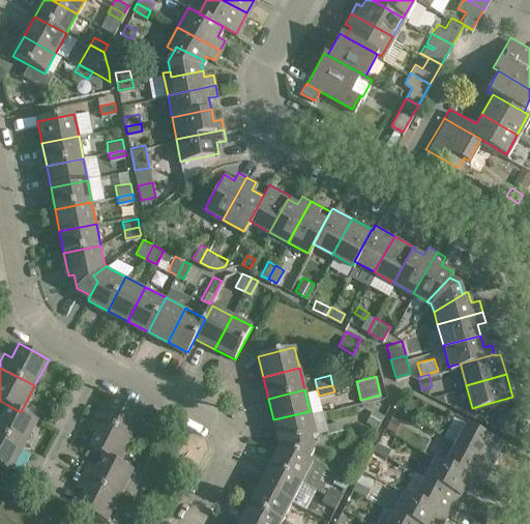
[(130,434),(144,408),(115,393),(108,407),(99,403),(93,414),(130,434)]
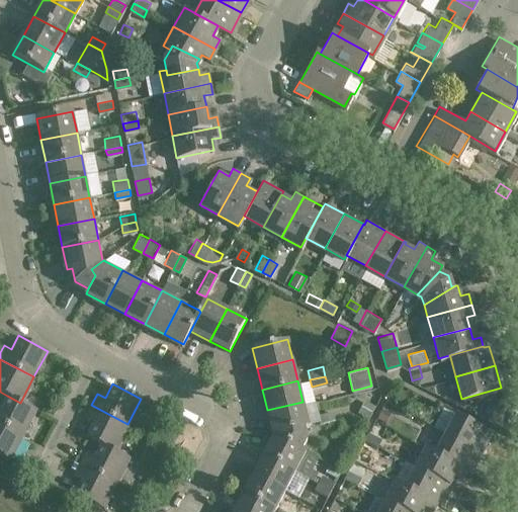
[(394,395),(402,400),(408,390),(399,386),(394,395)]
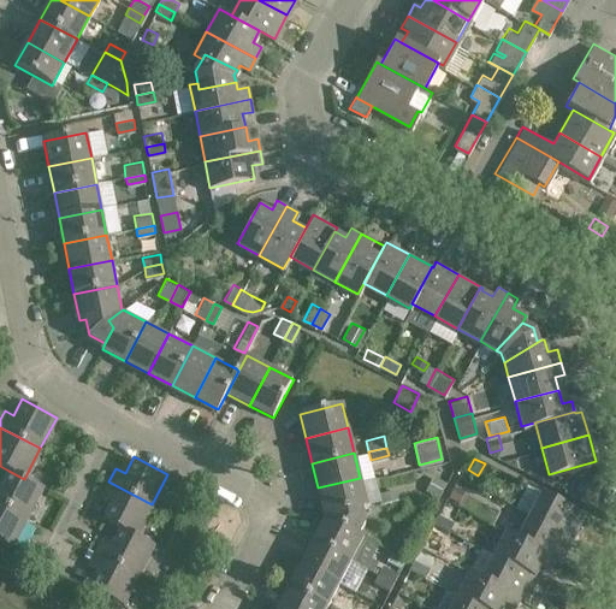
[(0,503),(27,518),(41,488),(24,479),(9,471),(0,486),(0,503)]
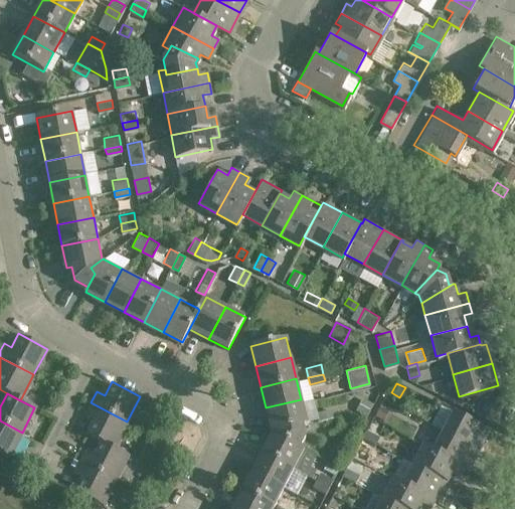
[(501,402),(488,395),(478,414),(491,421),(501,402)]
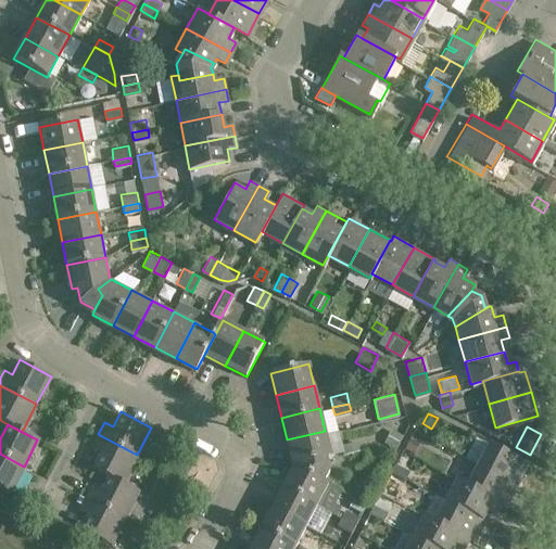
[(391,428),(383,441),(395,447),(403,434),(391,428)]
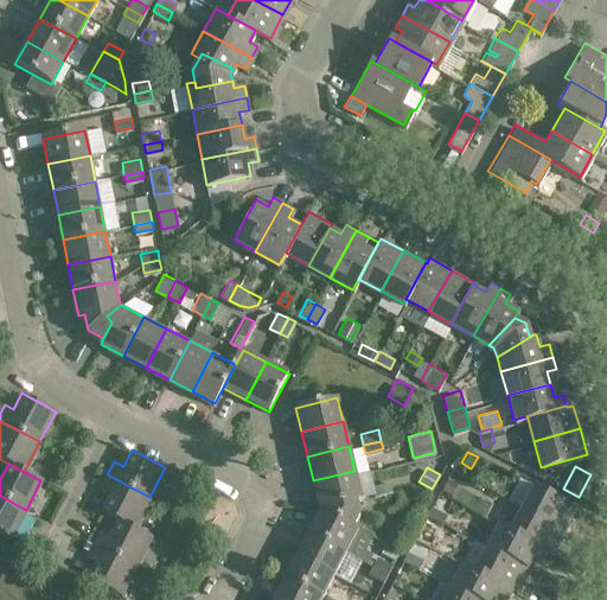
[(313,484),(320,509),(339,511),(338,518),(355,527),(353,523),(358,514),(356,500),(362,499),(356,473),(313,484)]
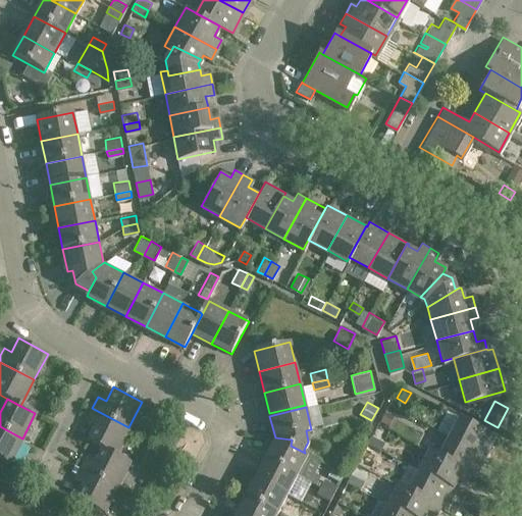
[(128,427),(92,408),(86,419),(95,423),(88,436),(102,445),(102,446),(116,453),(128,427)]
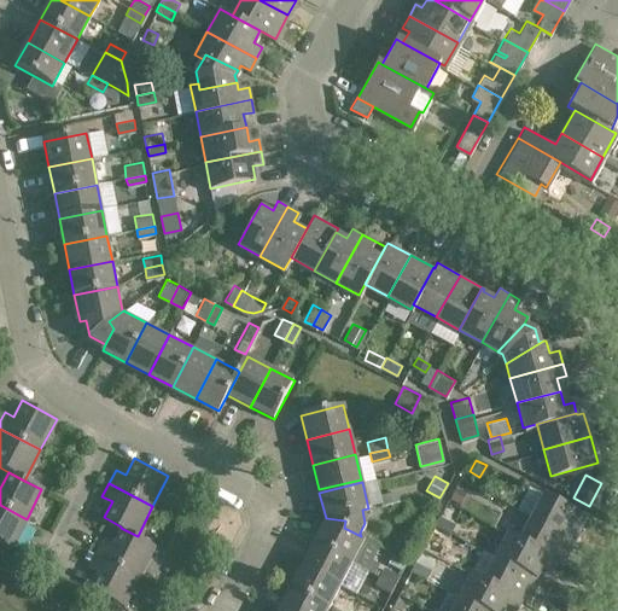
[(466,492),(456,486),(450,496),(460,502),(466,492)]
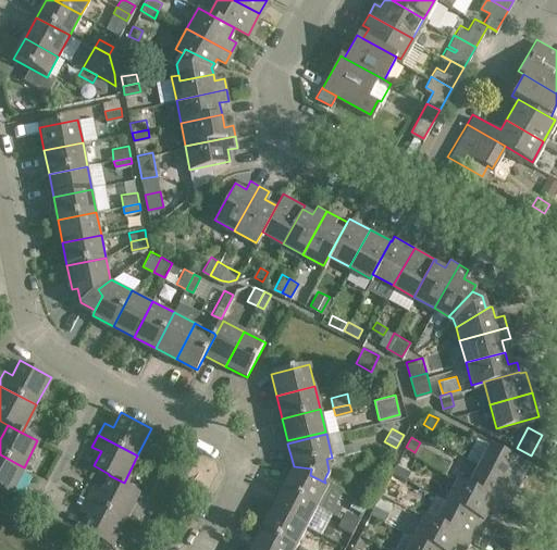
[(343,444),(345,452),(360,449),(358,440),(343,444)]
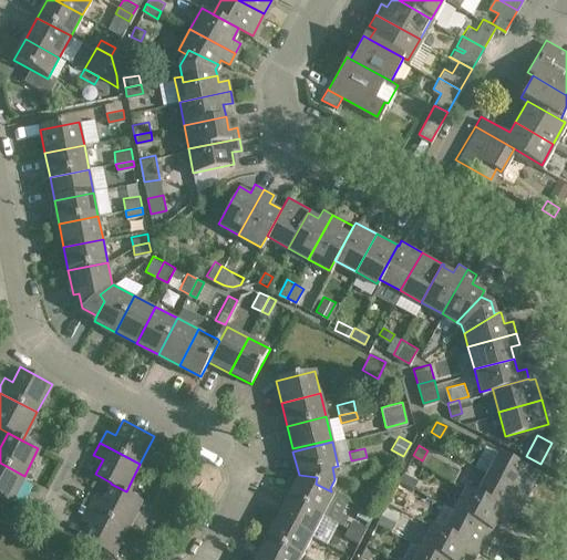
[(498,450),(487,472),(526,491),(537,470),(498,450)]
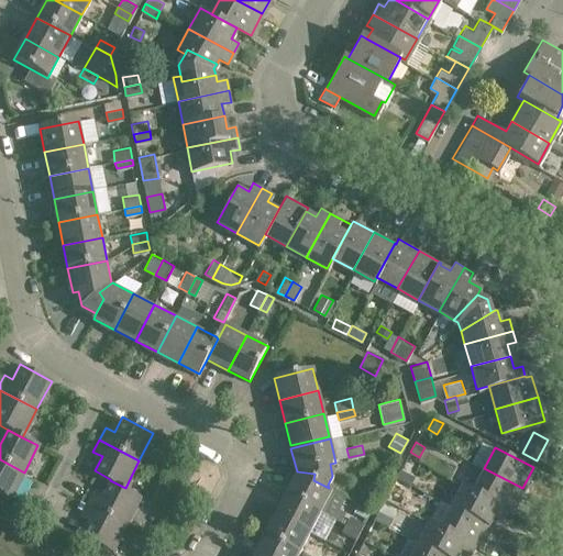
[(0,459),(0,493),(10,499),(24,473),(0,459)]
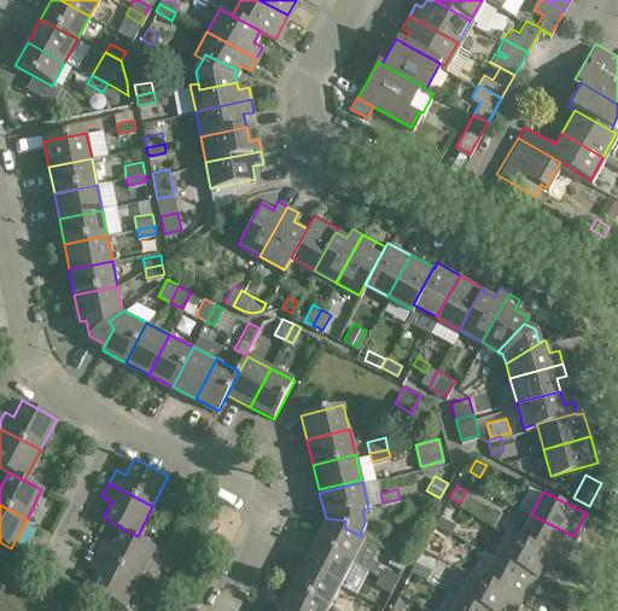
[(449,531),(454,522),(439,515),(435,524),(436,524),(449,531)]
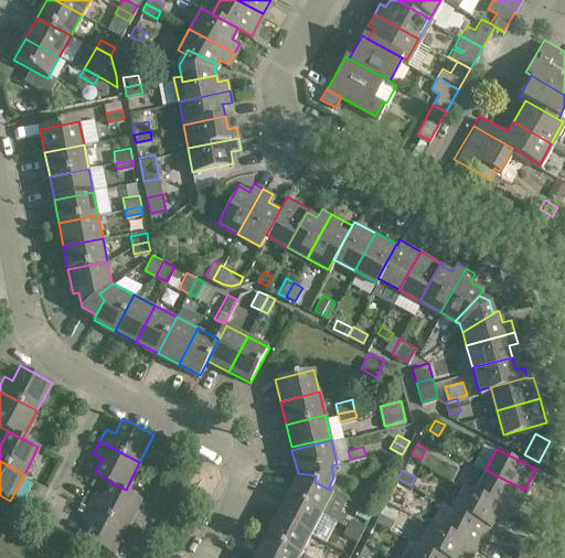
[(486,470),(475,491),(475,492),(509,508),(513,511),(524,490),(486,470)]
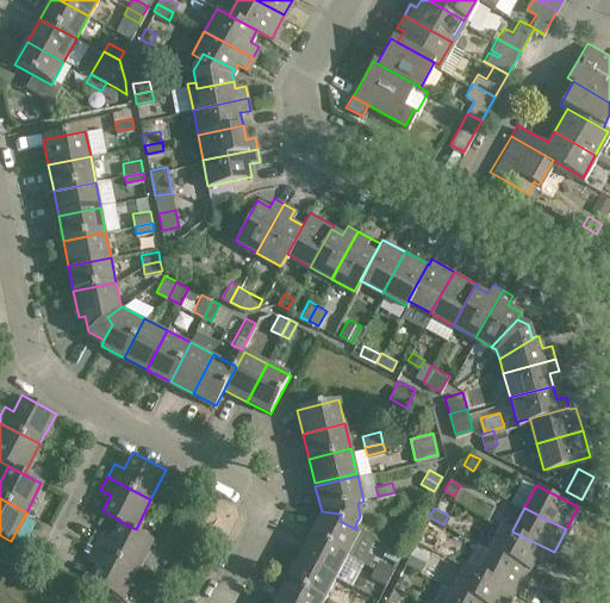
[(322,511),(310,533),(347,553),(358,534),(356,529),(340,521),(341,514),(322,511)]
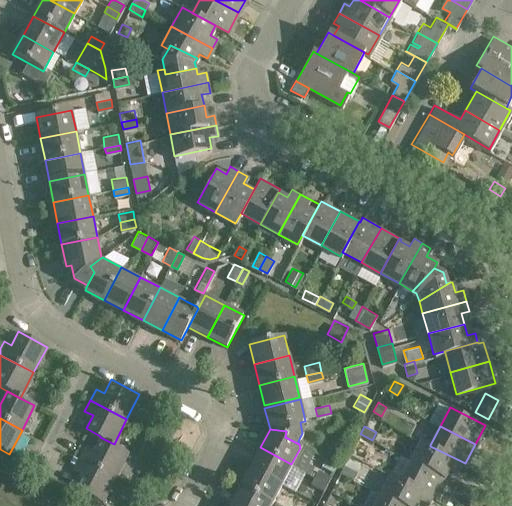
[(115,477),(129,451),(114,444),(100,437),(93,450),(85,446),(79,458),(115,477)]
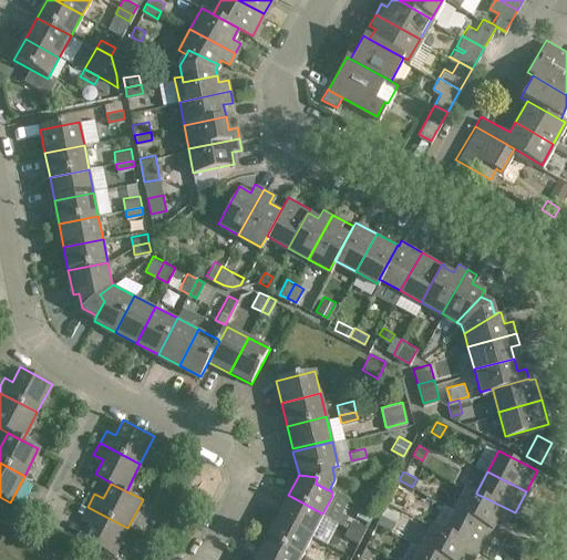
[(465,487),(454,508),(490,527),(495,516),(505,521),(511,510),(476,494),(476,493),(465,487)]
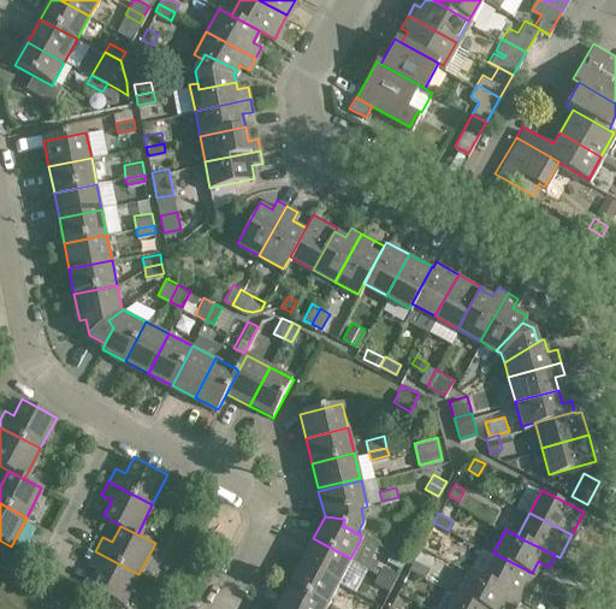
[(313,538),(302,561),(339,580),(350,559),(313,538)]
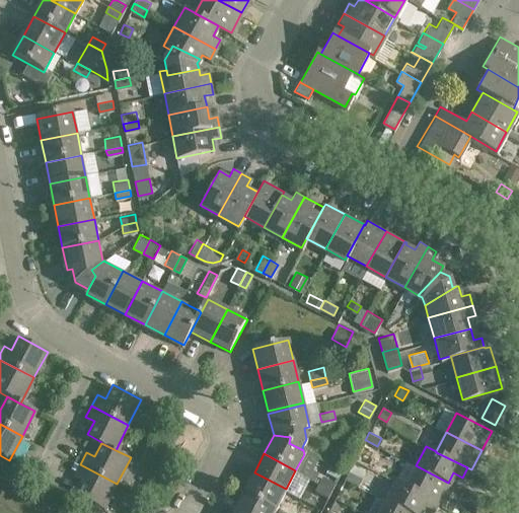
[(368,464),(355,458),(349,470),(362,478),(368,464)]
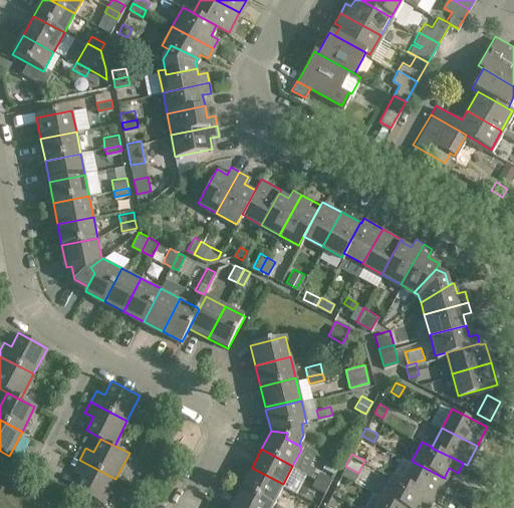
[(74,458),(70,464),(75,466),(79,460),(74,458)]
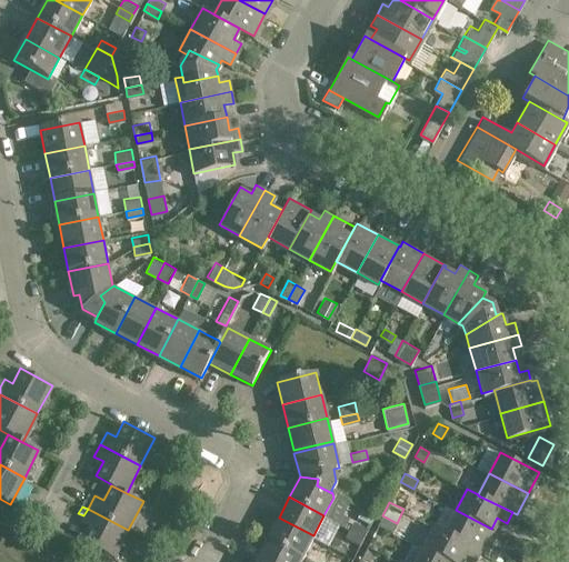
[(128,530),(88,509),(83,515),(80,522),(90,527),(82,542),(113,559),(128,530)]
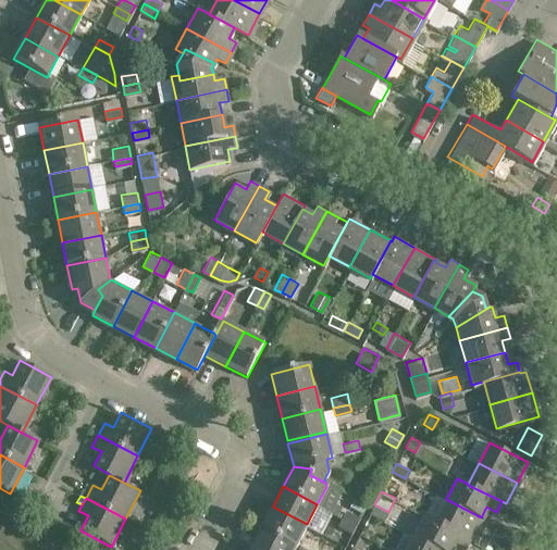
[(446,499),(435,521),(473,540),(484,520),(481,517),(446,499)]
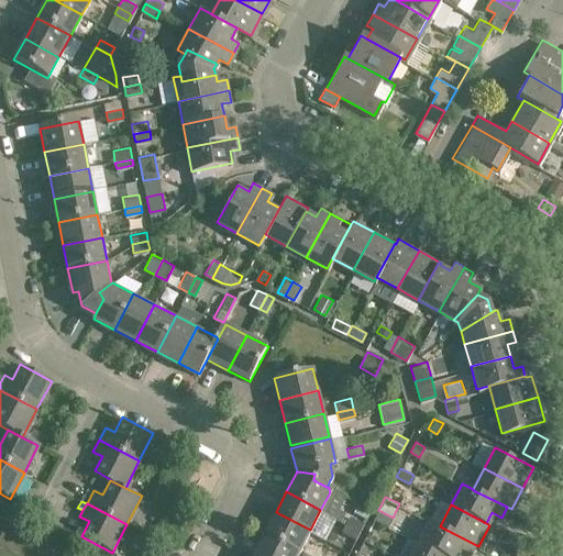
[(276,512),(264,533),(298,551),(310,530),(276,512)]
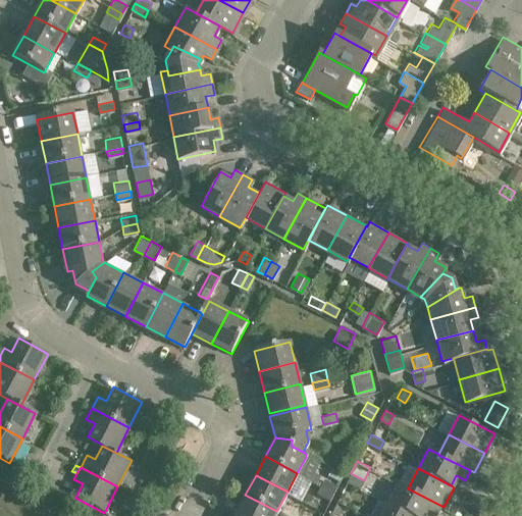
[(324,476),(320,484),(334,492),(337,484),(324,476)]
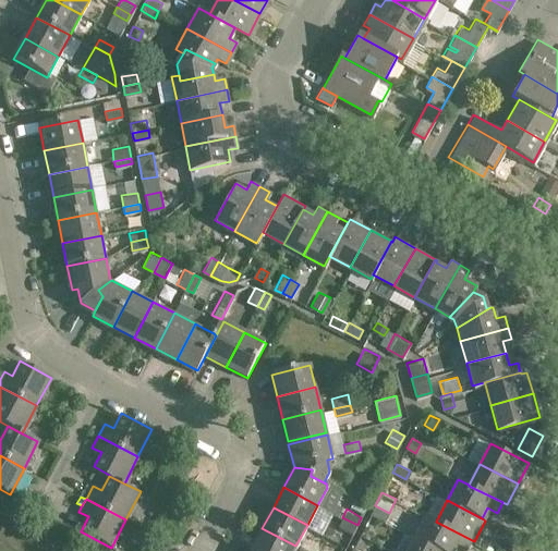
[(425,515),(414,536),(414,537),(441,550),(451,550),(455,545),(463,549),(468,539),(474,541),(436,522),(425,515)]
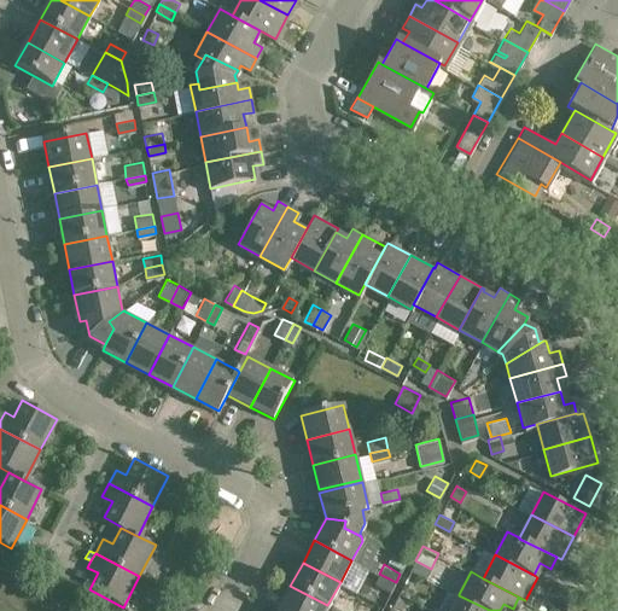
[(396,582),(379,574),(374,582),(391,591),(396,582)]
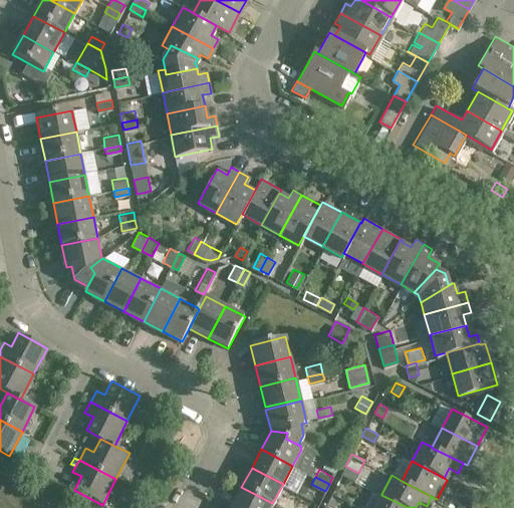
[(125,485),(120,495),(131,500),(136,490),(125,485)]
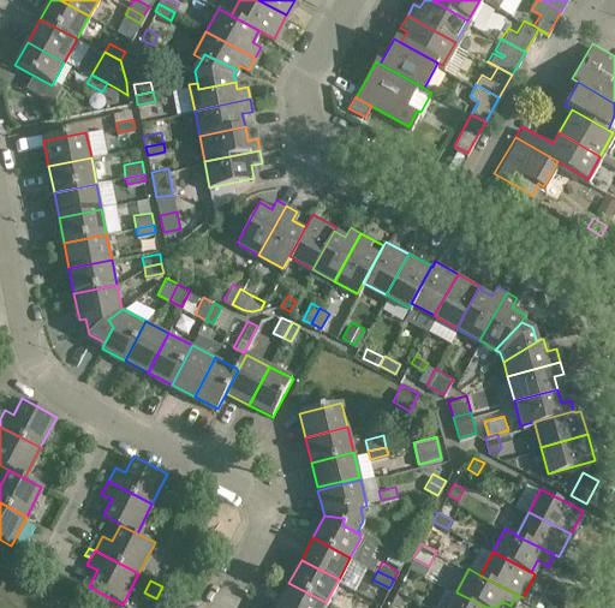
[(288,583),(278,604),(282,607),(322,607),(326,602),(288,583)]
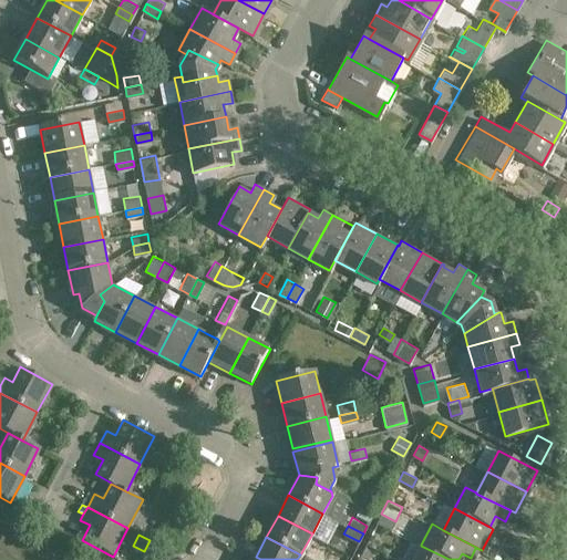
[(449,559),(421,546),(412,559),(449,559)]
